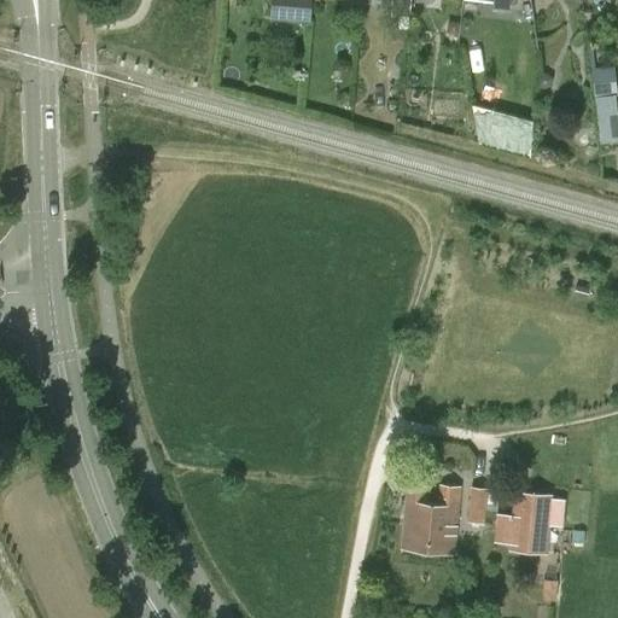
[(310,21),(312,0),(272,0),(270,18),(310,21)]
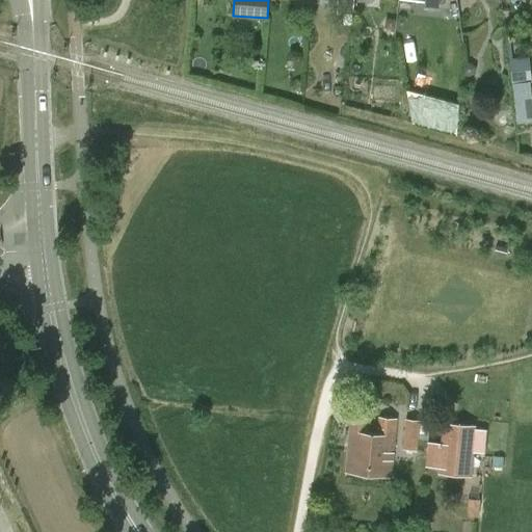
[(422,0),(425,0),(425,8),(439,9),(439,0),(422,0)]
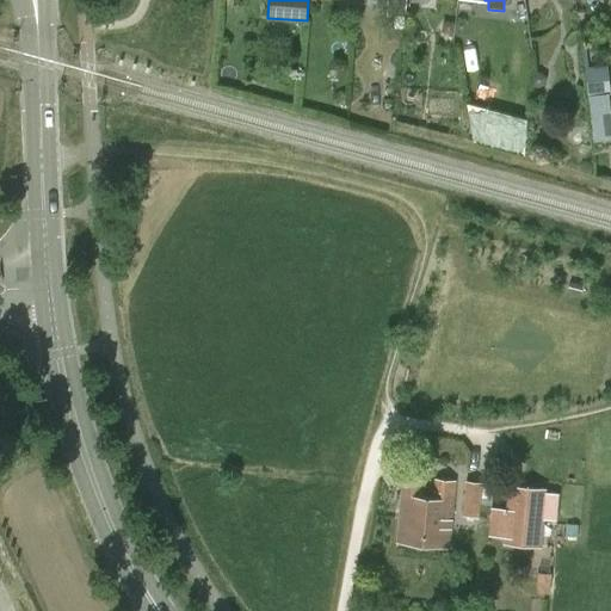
[(610,75),(610,66),(588,66),(592,139),(610,137),(610,75)]
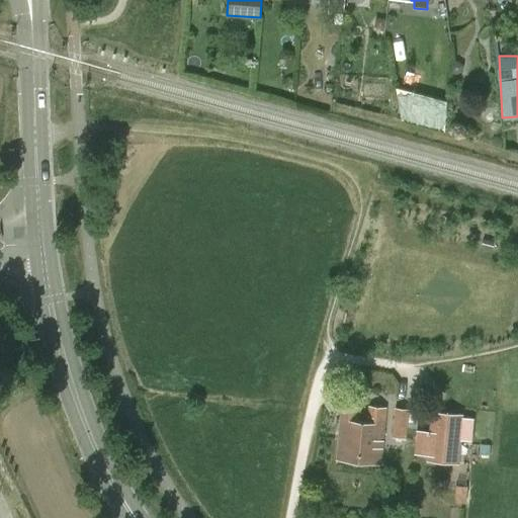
[(446,125),(449,96),(400,90),(397,119),(446,125)]
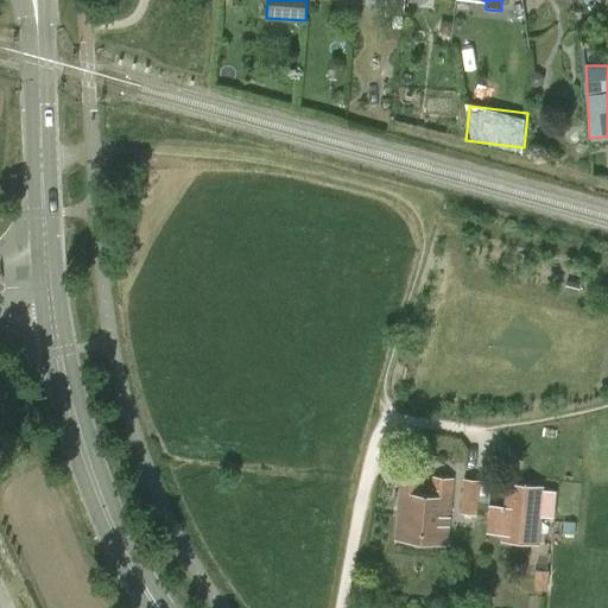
[(448,545),(451,499),(454,479),(435,477),(432,498),(420,495),(422,476),(401,474),(394,539),(448,545)]
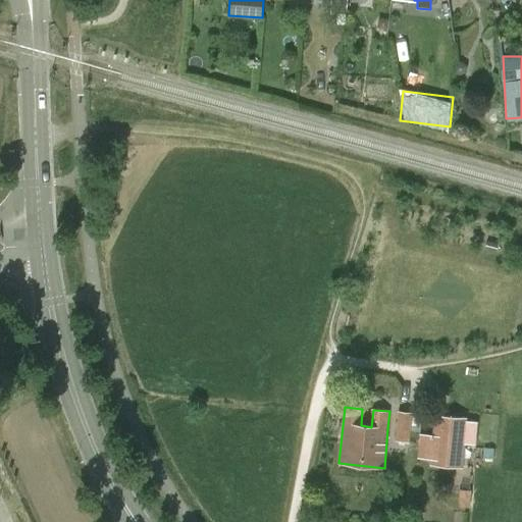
[(396,440),(409,441),(411,412),(398,412),(396,440)]
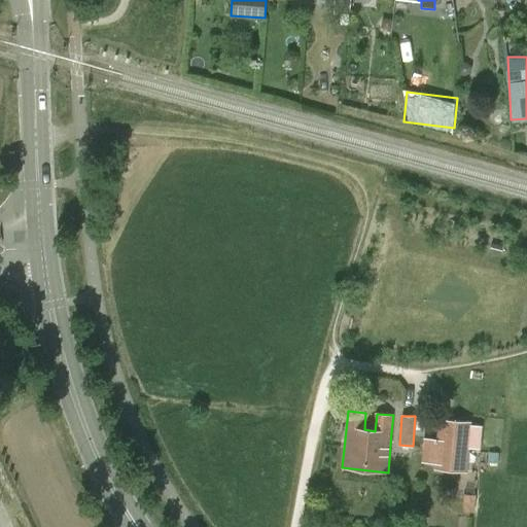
[(438,419),(434,469),(468,471),(472,421),(438,419)]
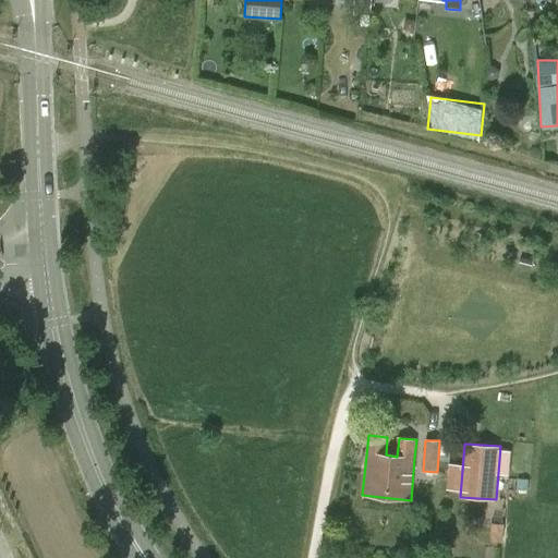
All buildings are outlined.
